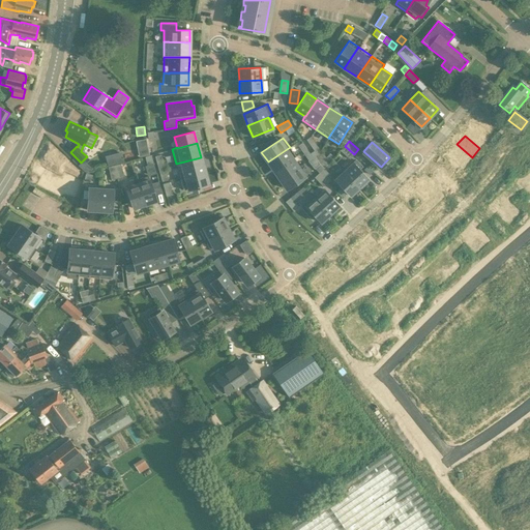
[(354,154),(345,146),(340,150),(350,158),(354,154)]
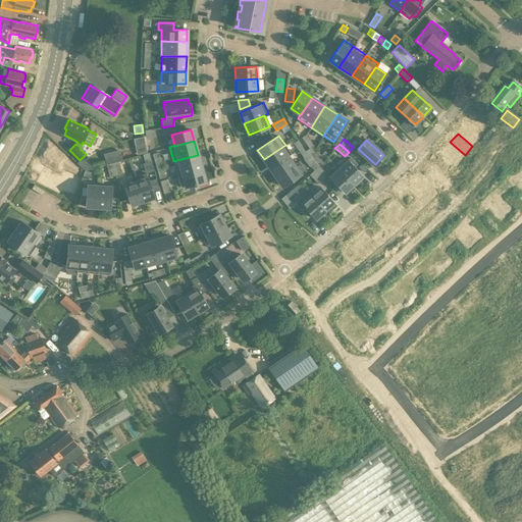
[(291,153),(285,145),(264,159),(269,168),(288,156),(288,155),(291,153)]
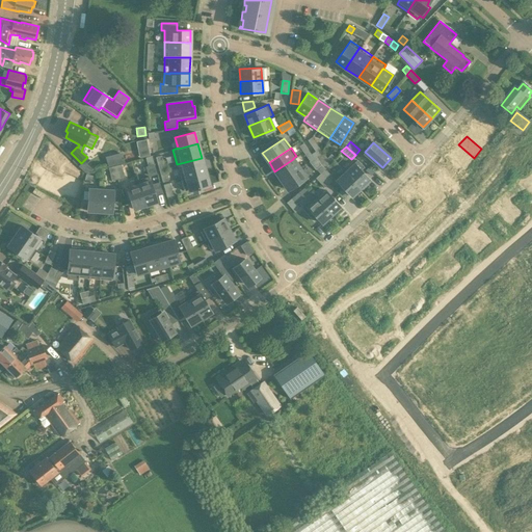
[(322,153),(319,149),(315,152),(313,153),(316,157),(322,153)]
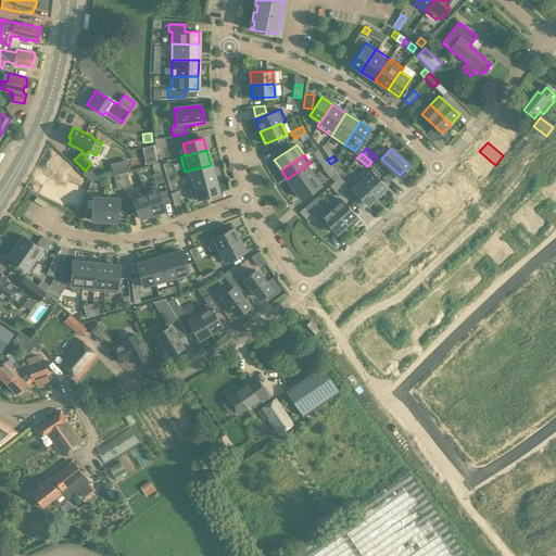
[(330,164),(327,160),(325,161),(320,164),(324,168),(330,164)]
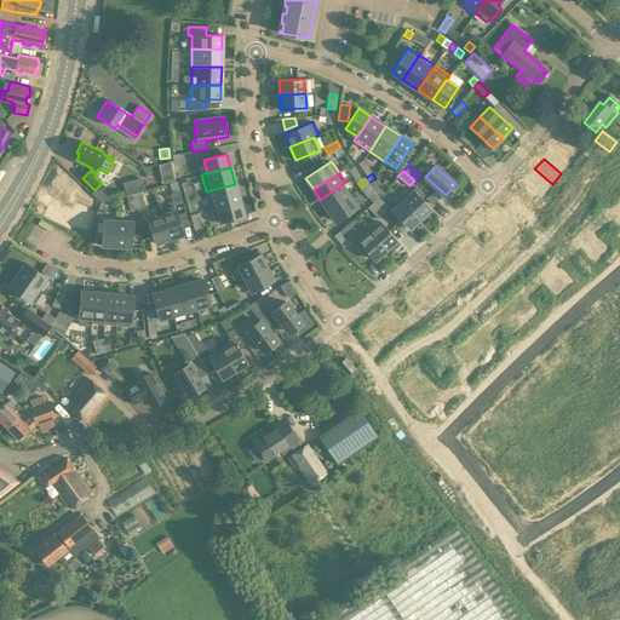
[(142,179),(122,184),(126,193),(144,188),(142,179)]
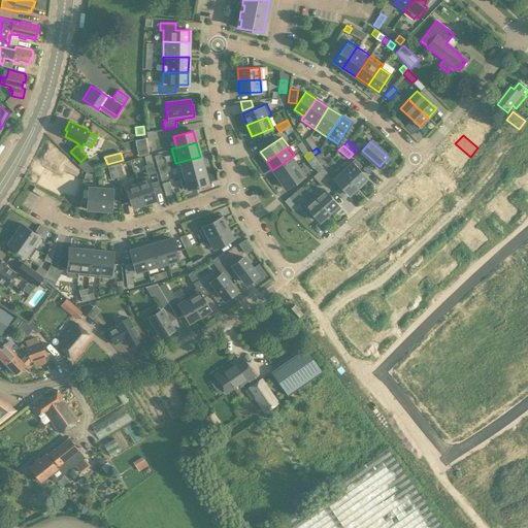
[(154,166),(151,155),(144,156),(147,168),(154,166)]
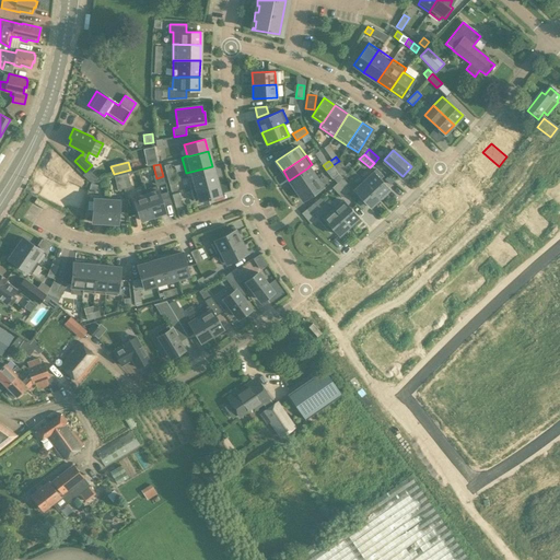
[(212,166),(186,173),(190,189),(217,183),(212,166)]
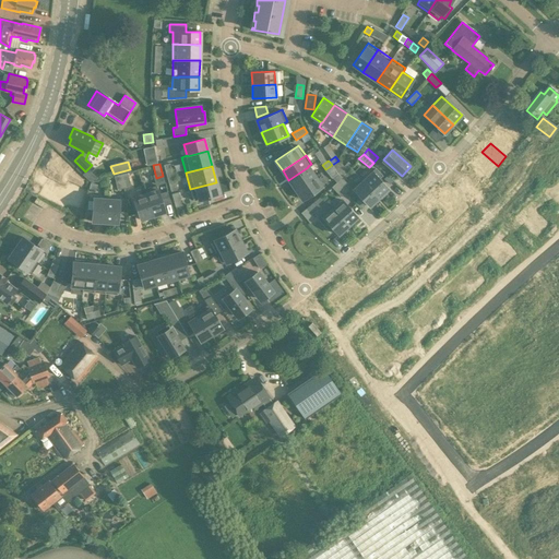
[(343,166),(339,170),(344,175),(348,170),(343,166)]
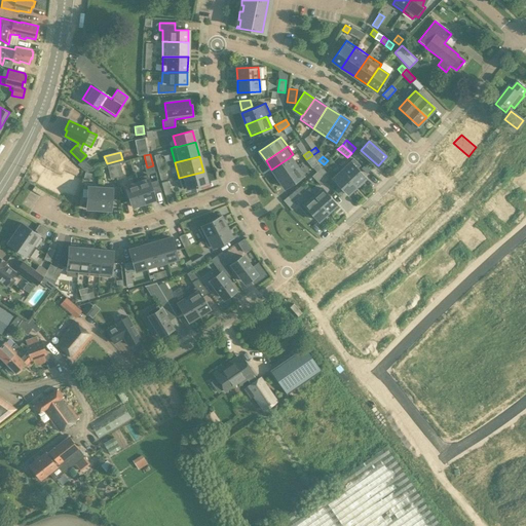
[(296,165),(290,157),(271,170),(277,178),(296,165)]
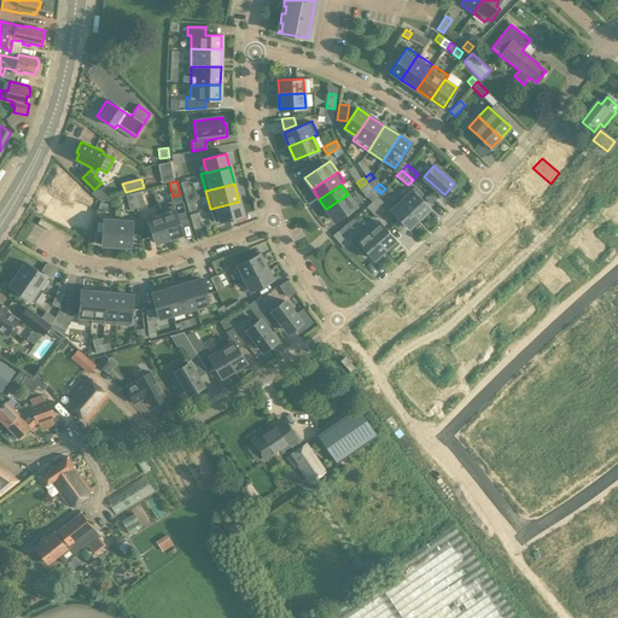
[(401,199),(419,219),(429,209),(412,190),(401,199)]
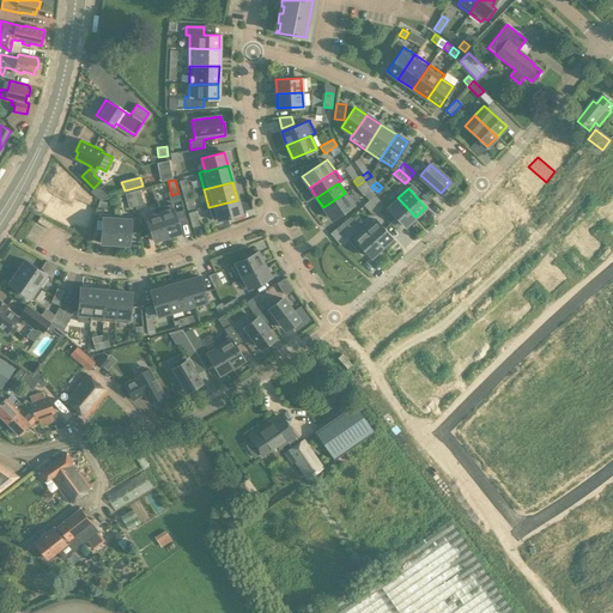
[(369,200),(375,195),(370,189),(364,195),(369,200)]
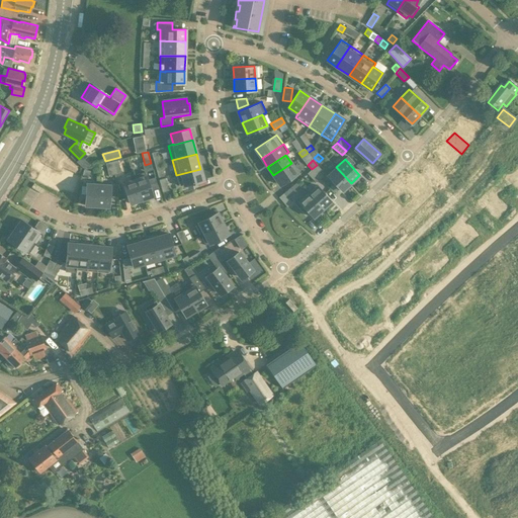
[(291,163),(273,175),(280,185),(296,171),(291,163)]
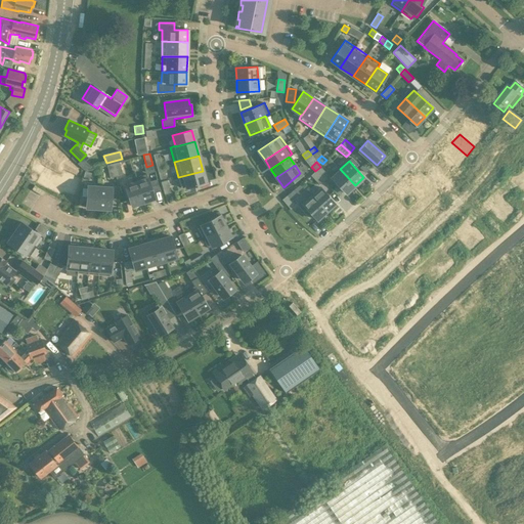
[(315,171),(323,180),(329,176),(320,167),(315,171)]
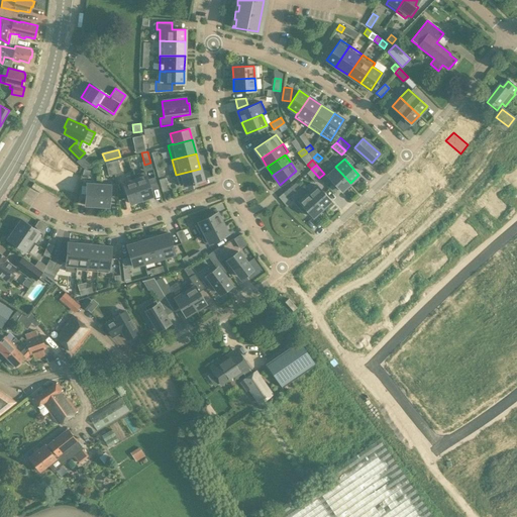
[(53,188),(53,187),(60,191),(62,188),(65,189),(66,188),(75,192),(78,178),(64,171),(61,176),(44,167),(38,180),(47,185),(53,188)]
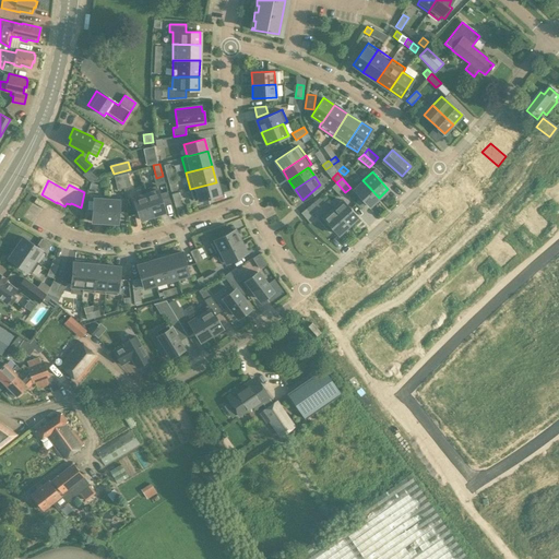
[(379,198),(363,180),(354,189),(369,206),(379,198)]
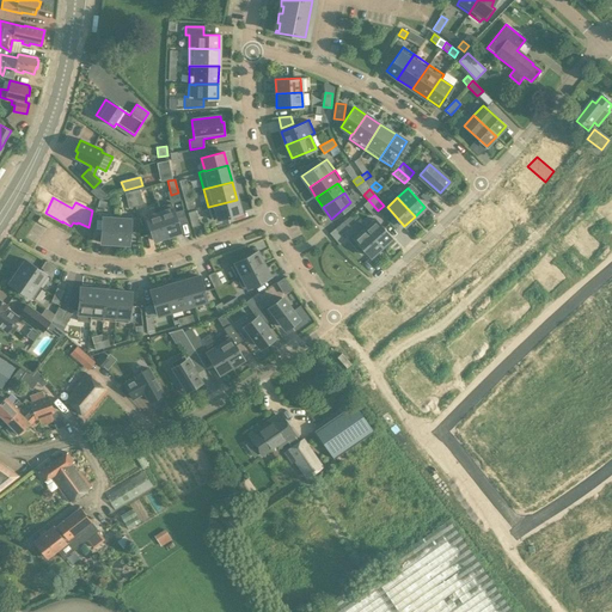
[(611,199),(600,209),(610,221),(607,224),(611,228),(611,199)]
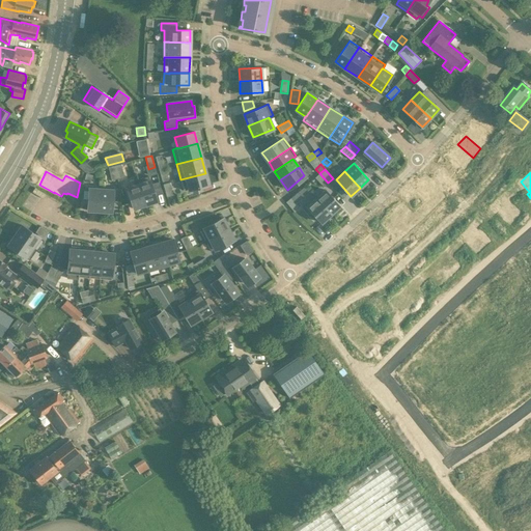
[(205,173),(180,179),(184,191),(208,185),(205,173)]
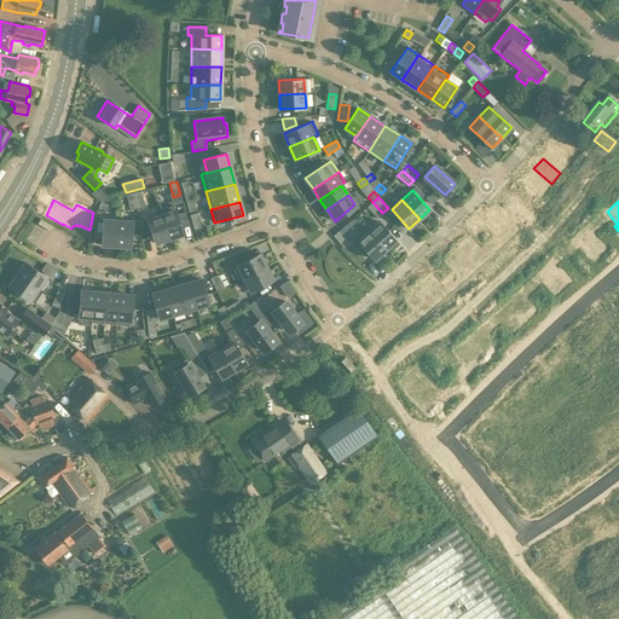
[(382,213),(372,202),(366,207),(377,218),(382,213)]
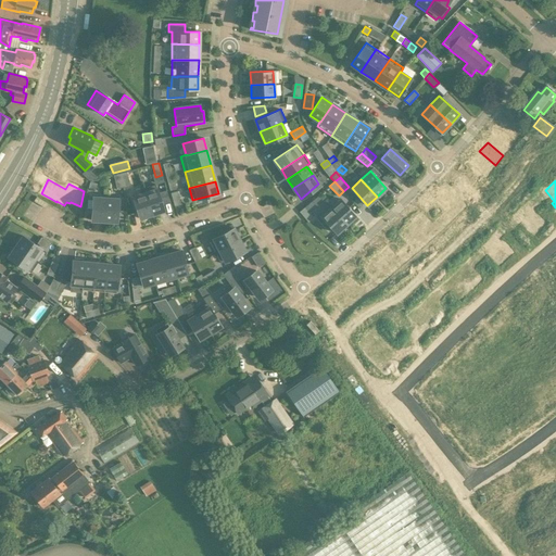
[(166,190),(159,192),(155,185),(154,185),(142,188),(143,192),(144,192),(152,214),(164,211),(162,204),(169,202),(166,190)]
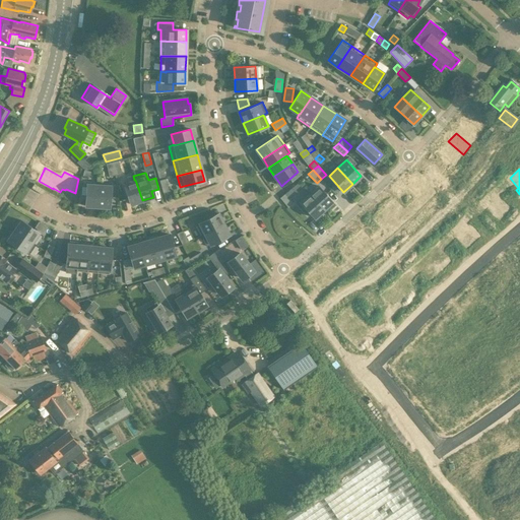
[(163,193),(169,191),(166,179),(159,181),(163,193)]
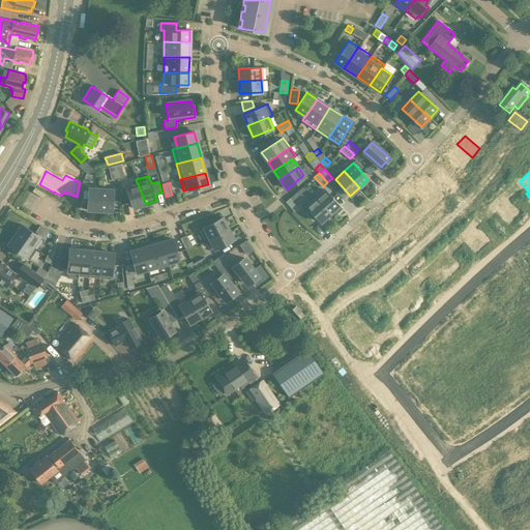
[(138,183),(137,183),(126,187),(133,208),(145,204),(138,183)]
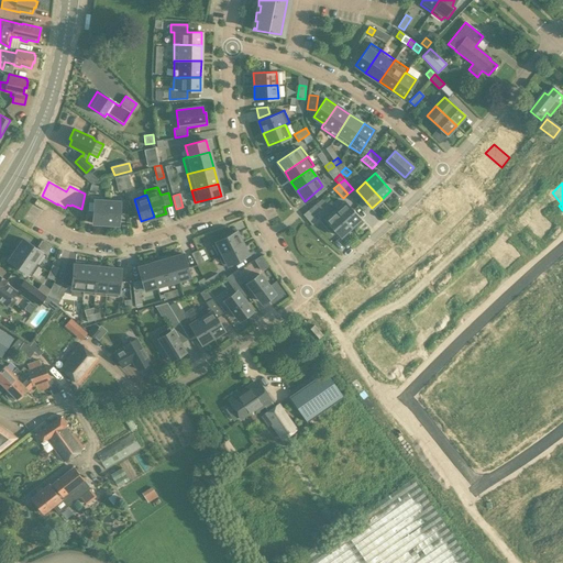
[(106,223),(107,200),(94,199),(92,223),(106,223)]
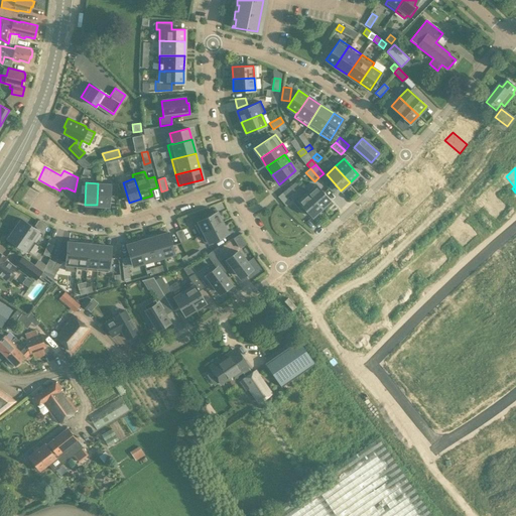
[(98,183),(97,205),(109,206),(110,184),(98,183)]
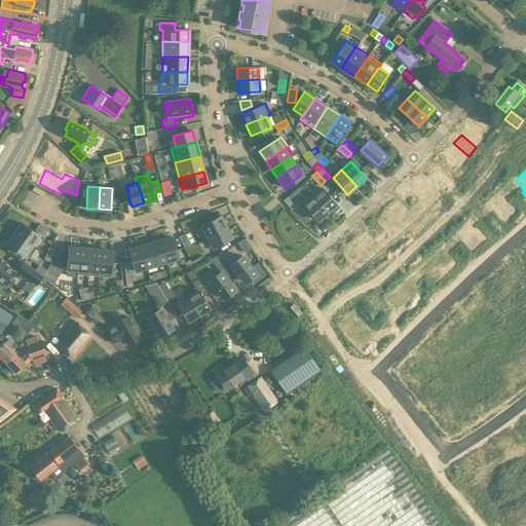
[(312,196),(327,213),(336,204),(322,188),(312,196)]
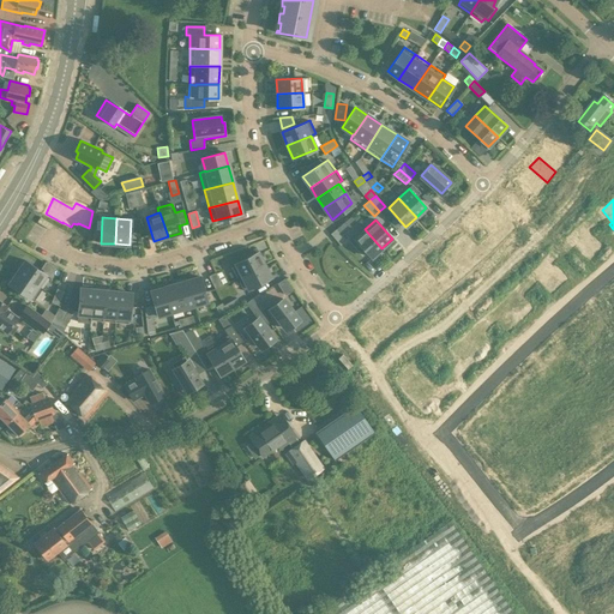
[(582,226),(570,236),(581,250),(578,253),(585,262),(601,247),(582,226)]
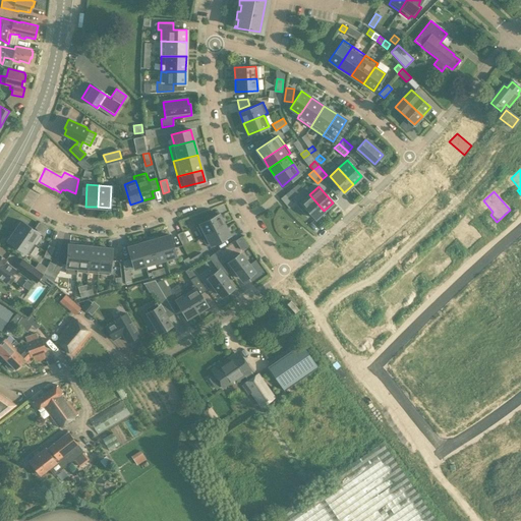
[(280,198),(288,208),(293,204),(285,194),(280,198)]
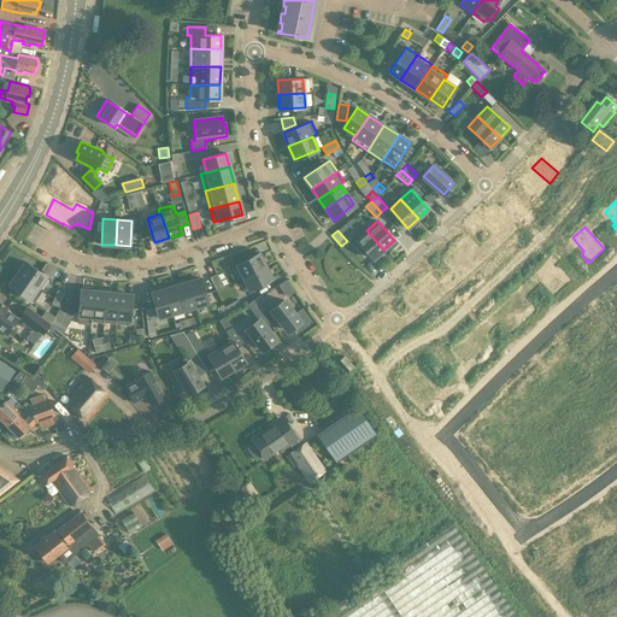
[(374,259),(383,250),(366,230),(352,242),(362,253),(365,251),(374,259)]
